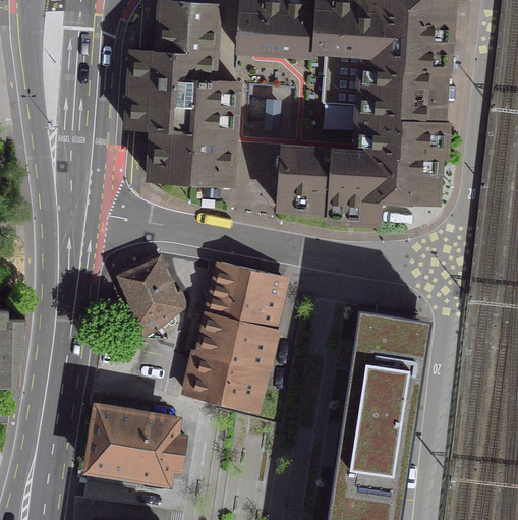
[(129,127),(155,128),(152,179),(231,184),(237,81),(212,79),(217,3),(205,3),(203,0),(199,2),(197,2),(195,0),(192,2),(191,2),(190,0),(188,0),(186,2),(180,1),(178,0),(173,0),(172,1),(164,0),(161,51),(134,49),(129,127)]
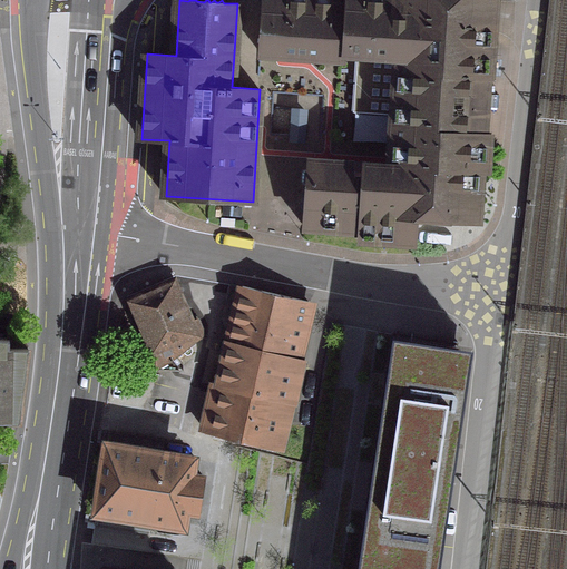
[(263,0),(260,51),(303,55),(303,57),(306,60),(313,60),(316,58),(316,56),(324,56),(323,58),(326,61),(334,62),(336,59),(336,57),(343,57),(343,51),(346,0),(263,0)]
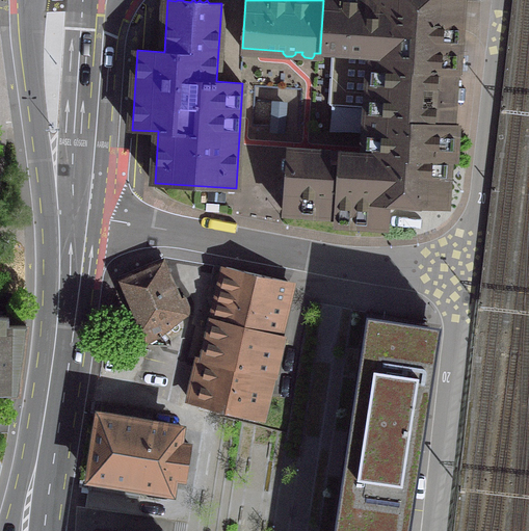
[(366,149),(365,156),(393,158),(391,200),(446,203),(449,160),(454,160),(454,155),(456,124),(451,124),(454,73),(457,73),(461,0),(323,0),(320,48),(320,53),(322,53),(323,49),(372,52),(371,71),(368,70),(366,73),(365,86),(367,88),(369,89),(369,97),(367,97),(364,99),(363,112),(366,114),(368,115),(367,123),(365,122),(362,125),(361,138),(364,140),(366,141),(366,149)]
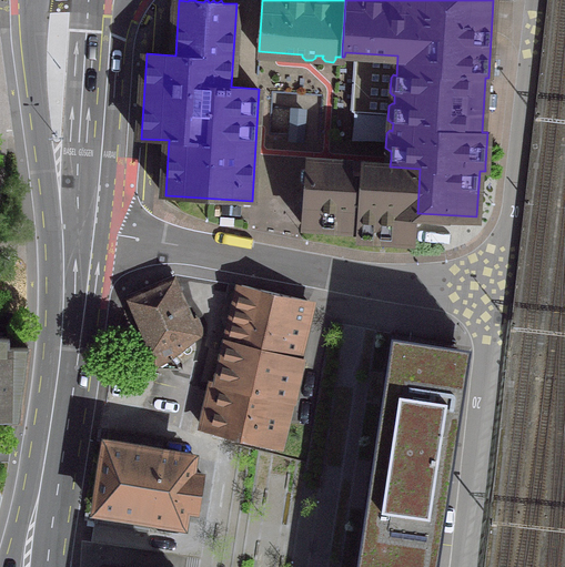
[(302,108),(291,108),(289,135),(305,135),(306,113),(302,108)]
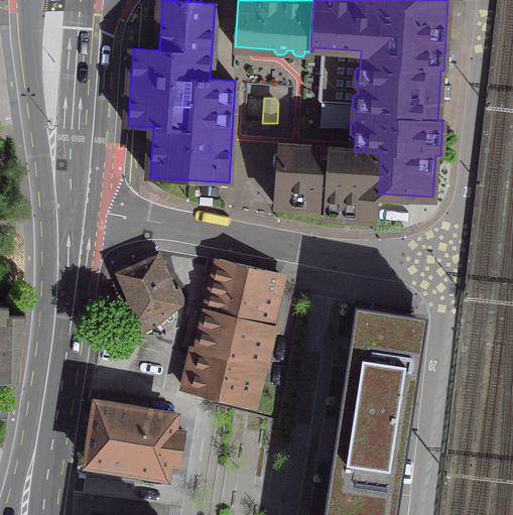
[(381,153),(354,151),(279,146),(278,151),(276,151),(273,154),(273,164),(275,166),(277,167),(275,204),(326,208),(325,215),(377,219),(379,194),(381,153)]
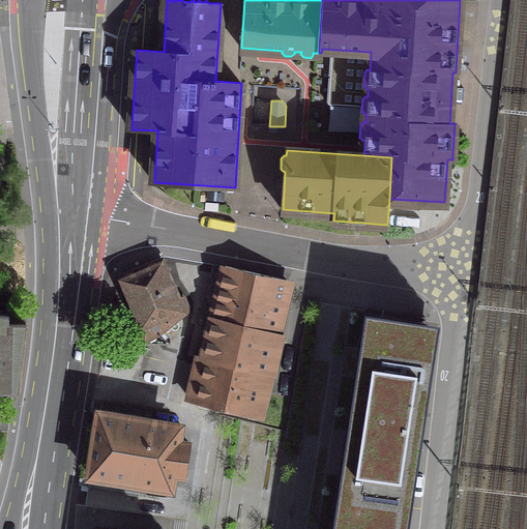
[(218,203),(206,202),(205,210),(218,211),(218,210),(218,203)]
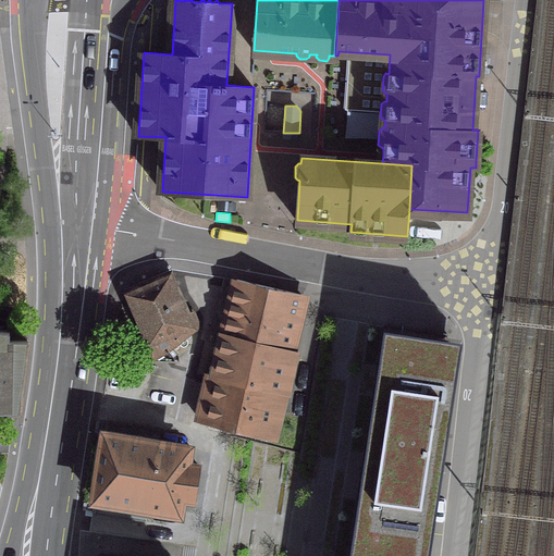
[(171,274),(126,293),(156,360),(169,351),(198,330),(198,322),(194,311),(188,313),(171,274)]
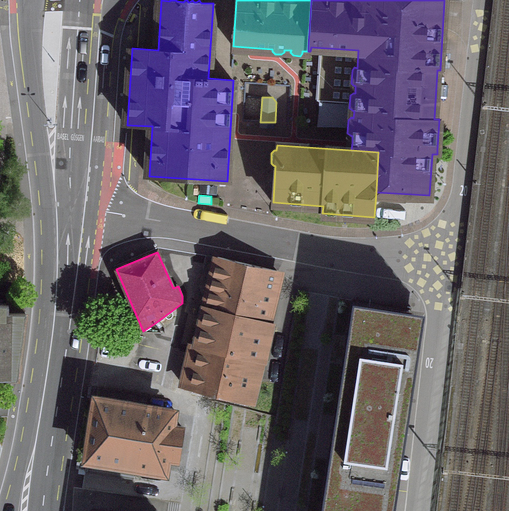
[(218,256),(206,308),(270,323),(282,271),(218,256)]
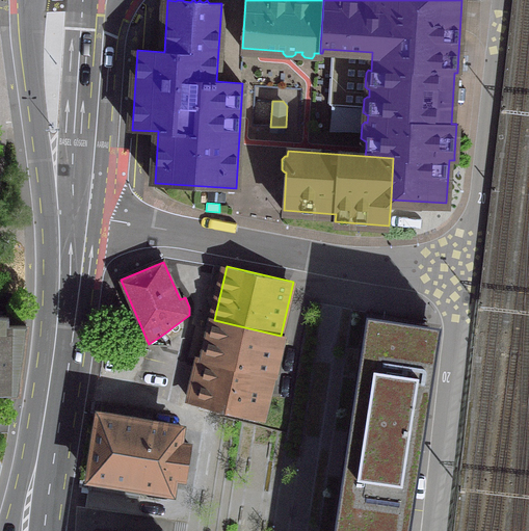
[(407,319),(367,313),(334,530),(411,530),(442,323),(407,319)]
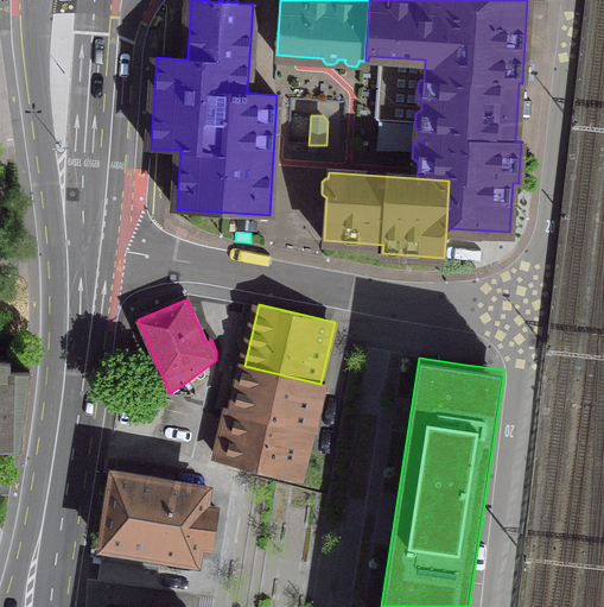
[(320,384),(245,366),(234,409),(310,427),(320,384)]
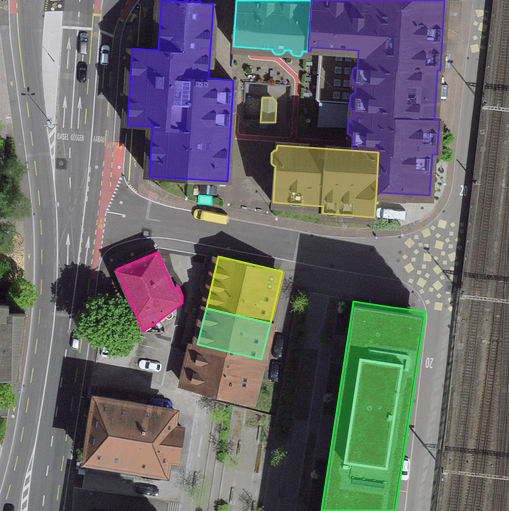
[(251,402),(261,359),(197,344),(195,343),(185,386),(251,402)]
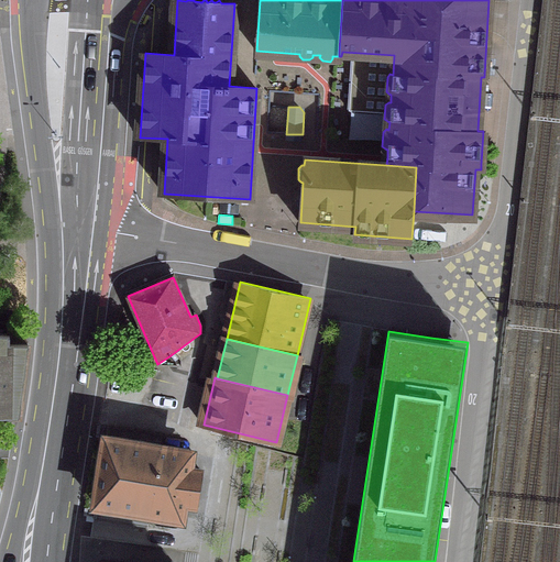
[(108,438),(106,438),(94,518),(149,527),(151,513),(178,517),(180,502),(197,504),(202,471),(186,469),(188,452),(161,448),(163,434),(110,427),(108,438)]
